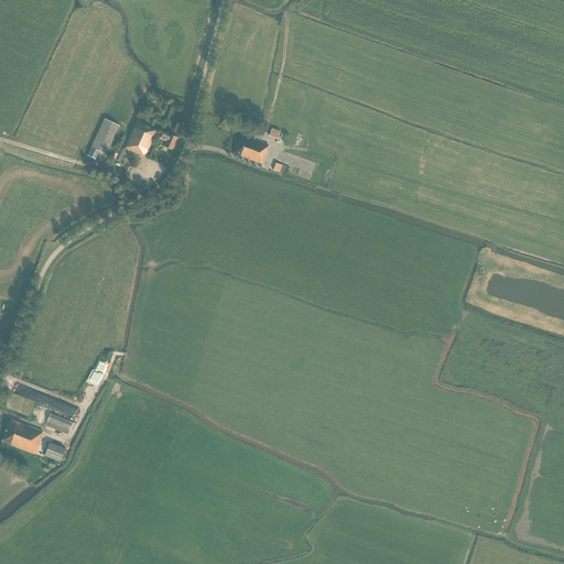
[(91,148),(94,149),(93,151),(90,154),(96,158),(99,151),(106,154),(120,126),(105,119),(91,148)]
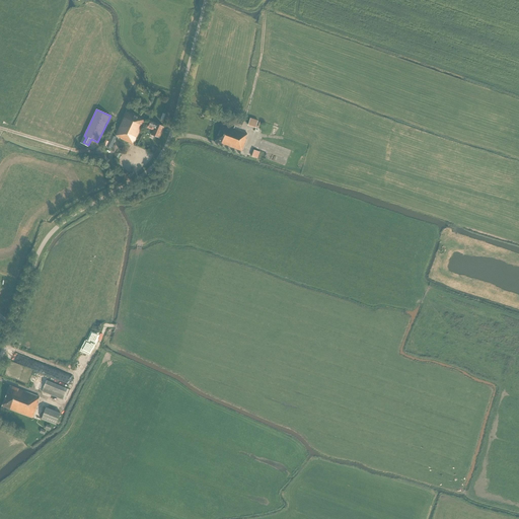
[(133,145),(145,121),(127,112),(116,135),(121,138),(120,138),(133,145)]
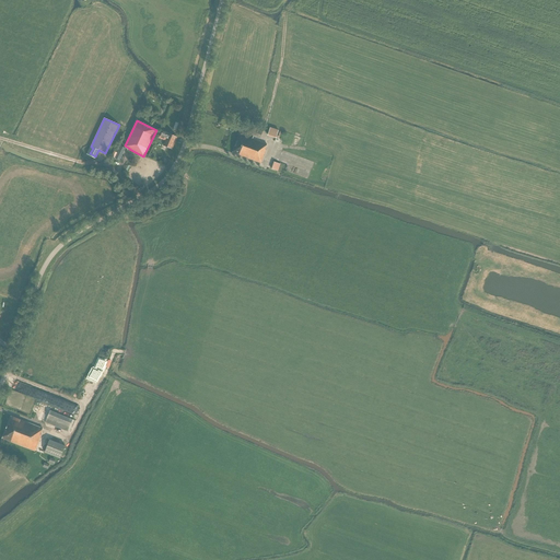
[(276,138),(278,130),(270,127),(268,135),(276,138)]
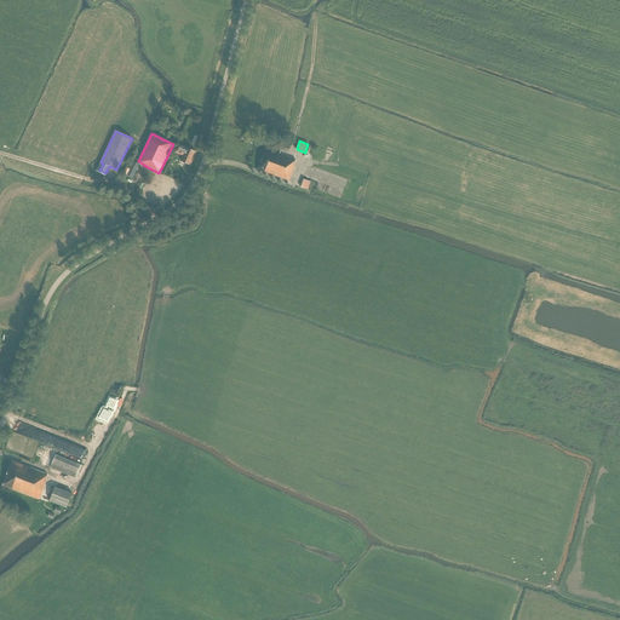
[(293,166),(296,160),(287,156),(291,147),(279,142),(275,148),(281,150),(279,154),(264,148),(257,168),(263,171),(263,170),(264,171),(264,172),(288,181),(294,166),(293,166)]
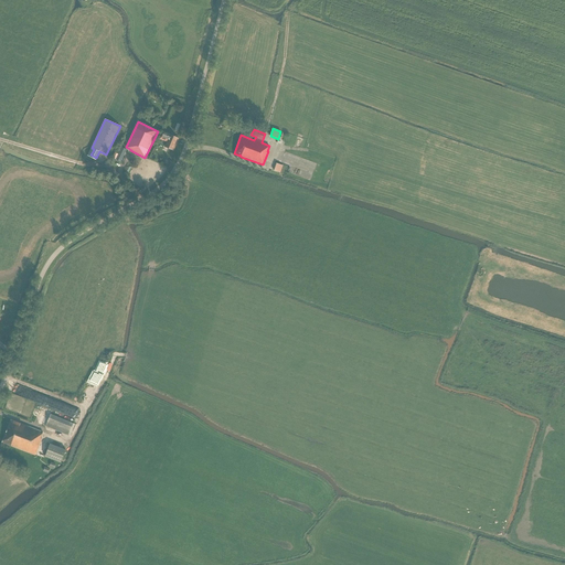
[(170,135),(162,131),(159,139),(167,142),(164,147),(172,150),(178,138),(170,135)]
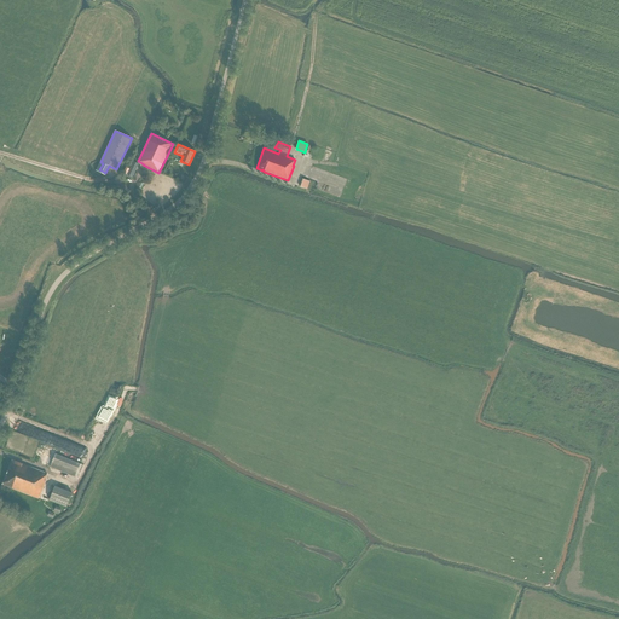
[(132,178),(139,163),(133,161),(127,174),(132,178)]
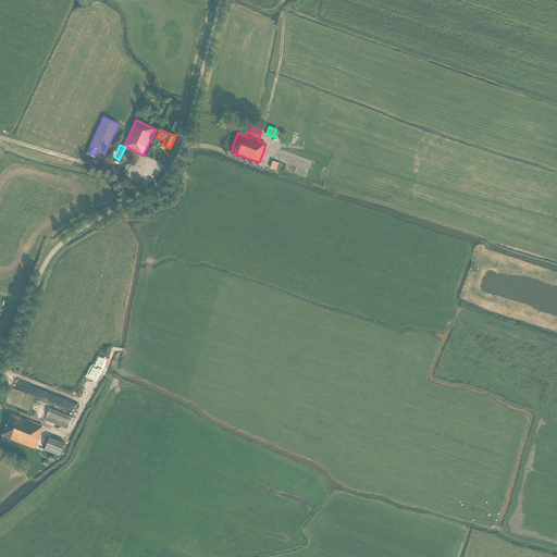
[(271,160),(270,164),(269,168),(276,170),(279,163),(271,160)]
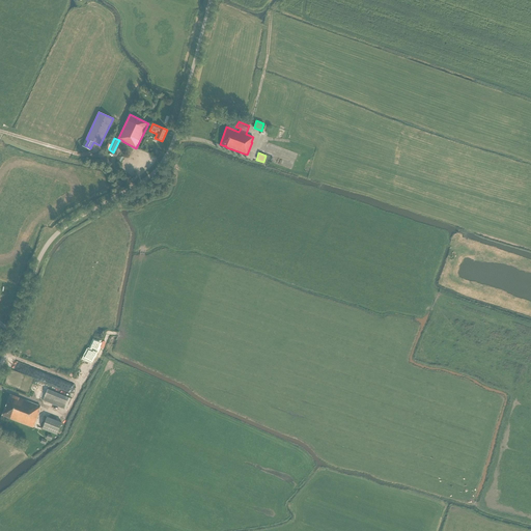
[(48,389),(45,396),(43,400),(64,410),(66,406),(68,398),(48,389)]
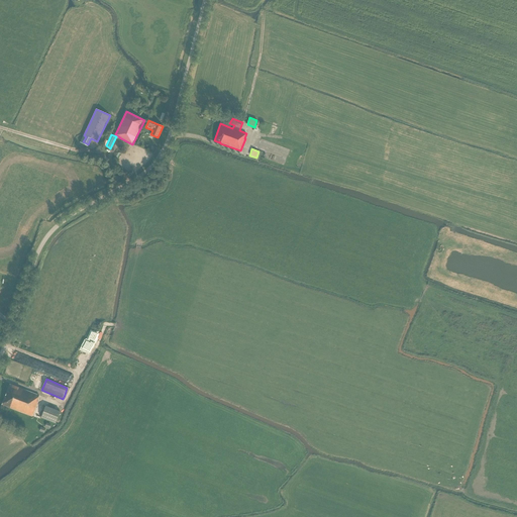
[(37,401),(39,396),(10,384),(2,405),(32,416),(38,401),(37,401)]
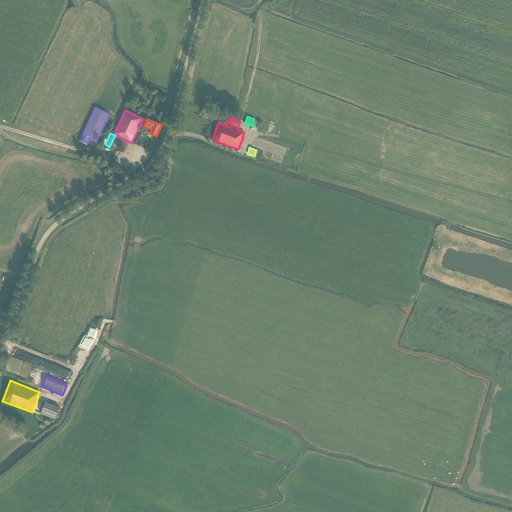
[(60,407),(45,402),(41,414),(55,419),(60,407)]
